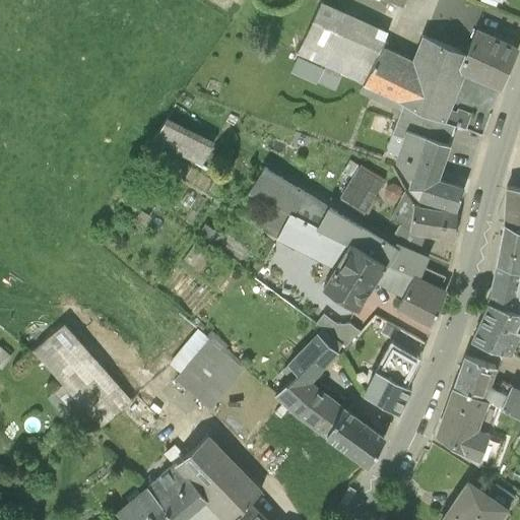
[(297,0),(296,0),(258,0),(261,3),(268,7),(275,8),(282,8),(289,5),(297,0)]
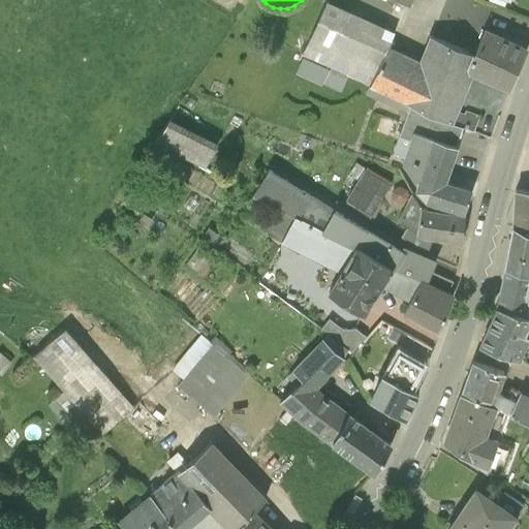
[(304,54),(370,85),(387,48),(395,32),(328,2),(304,54)]
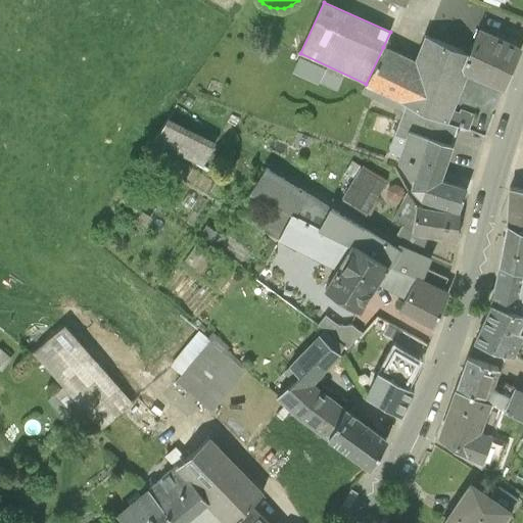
[(480,31),(470,55),(464,68),(463,72),(467,73),(482,80),(503,89),(521,49),(501,40),(480,31)]
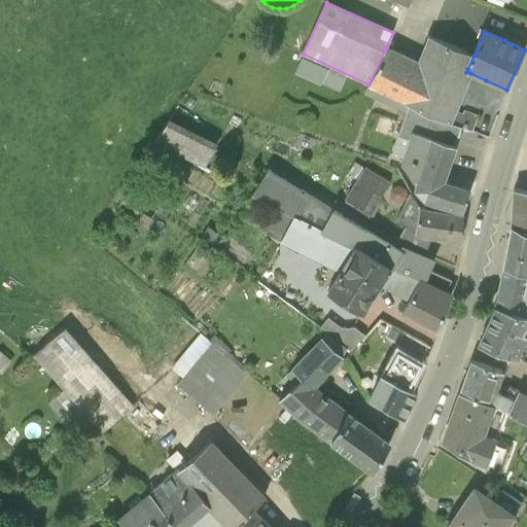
[(419,63),(386,47),(369,84),(450,124),(470,73),(466,72),(467,69),(473,56),(428,38),(419,63)]
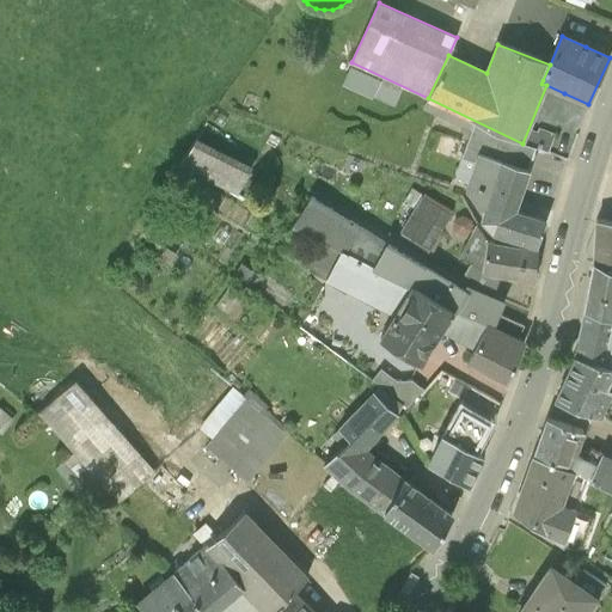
[(371,98),(379,81),(350,67),(342,85),(371,98)]
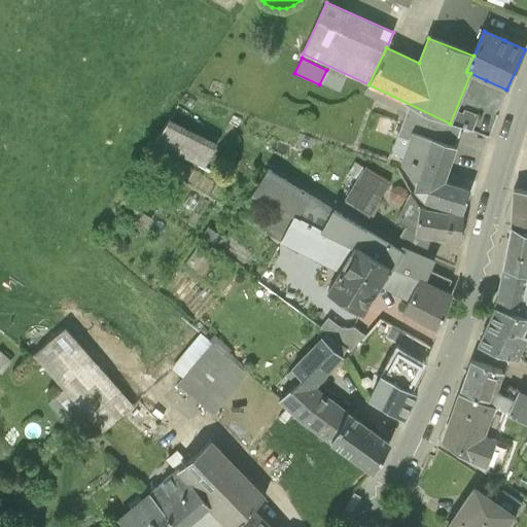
[(393,153),(405,156),(413,133),(454,146),(460,128),(450,124),(369,84),(365,95),(408,112),(393,153)]
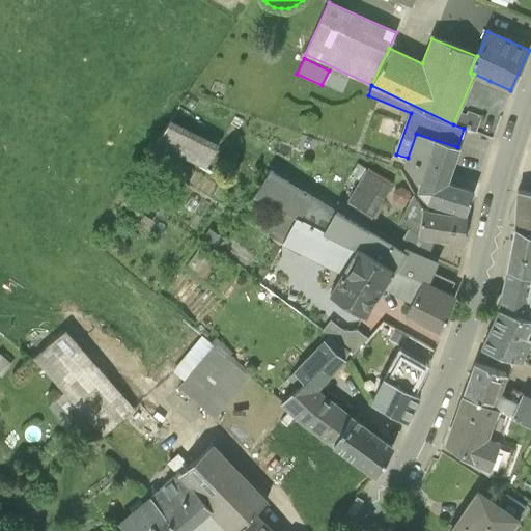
[(217,146),(170,121),(157,143),(205,169),(217,146)]
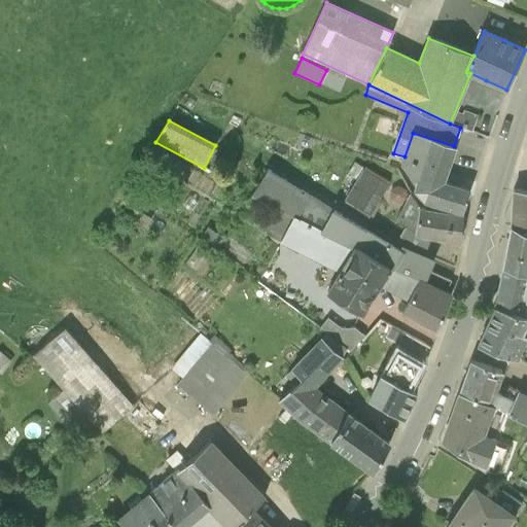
[(456,147),(454,146),(413,133),(405,156),(402,162),(422,169),(415,191),(425,202),(462,214),(469,191),(444,182),(456,147)]
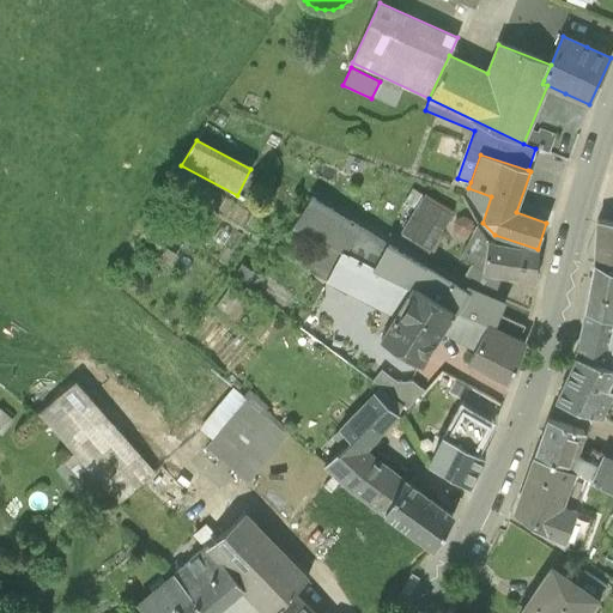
[(292,226),(340,250),(374,267),(389,244),(310,198),(292,226)]
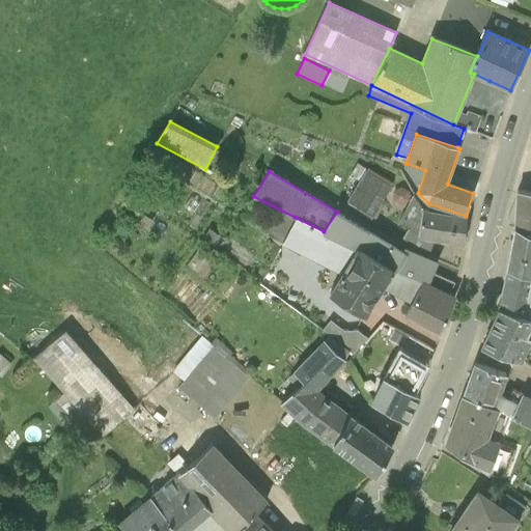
[(391,186),(367,171),(350,199),(374,214),(391,186)]
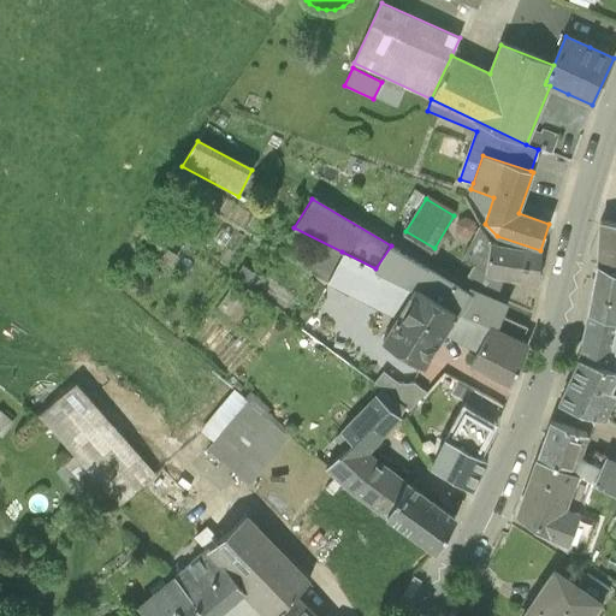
[(615,223),(602,221),(600,266),(615,272),(615,223)]
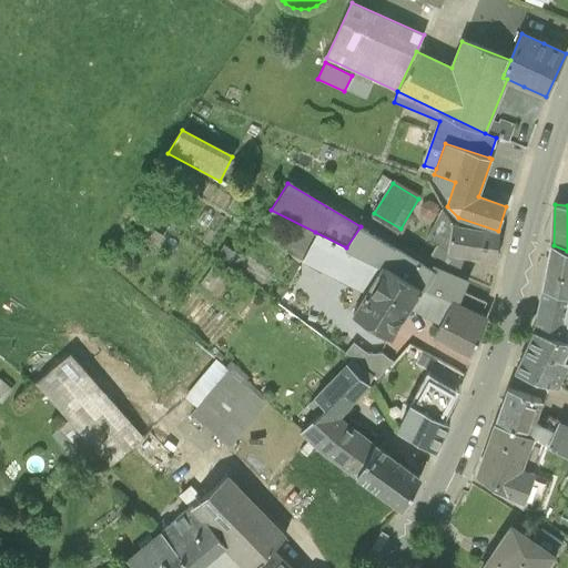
[(432,243),(449,253),(454,225),(443,209),(429,233),(432,243)]
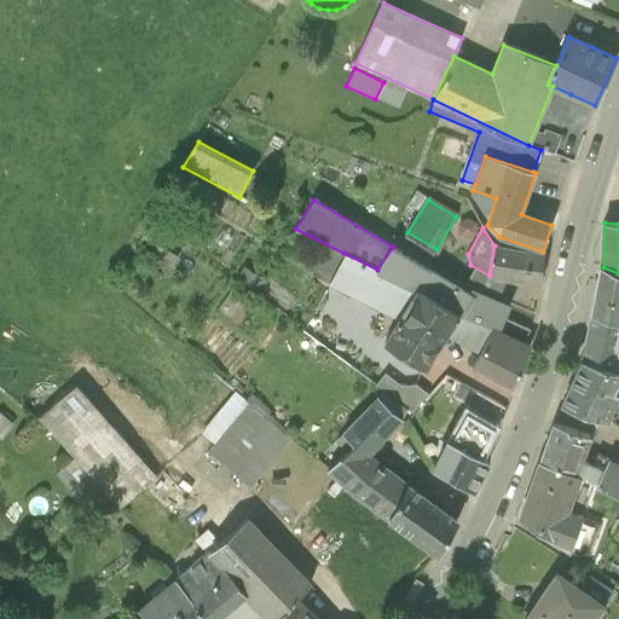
[(544,253),(495,246),(490,276),(539,283),(544,253)]
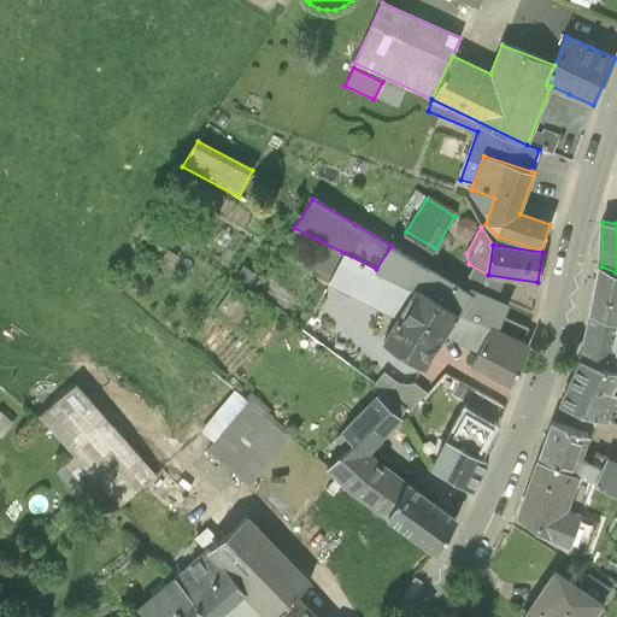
[(376,269),(415,288),(456,313),(463,315),(472,294),(468,292),(392,246),(376,269)]
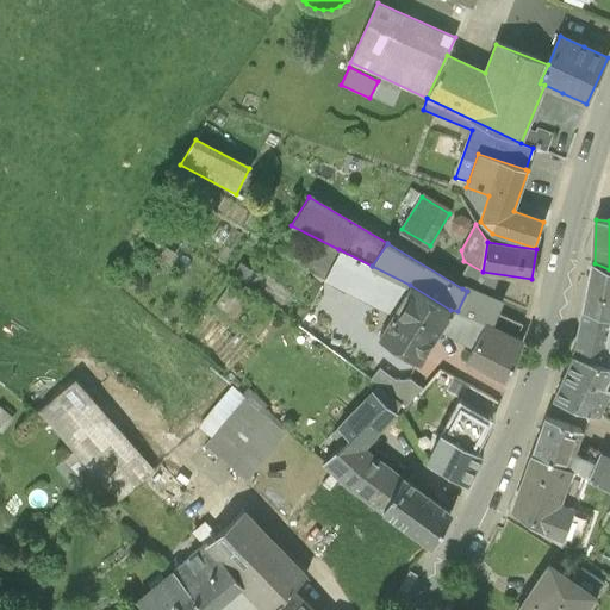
[(410,285),(372,266),(338,249),(323,278),(392,313),(410,285)]
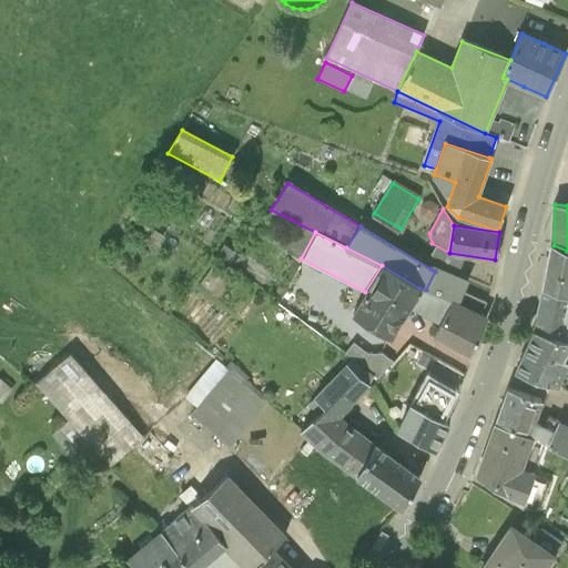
[(567,251),(554,245),(545,291),(567,295),(567,251)]
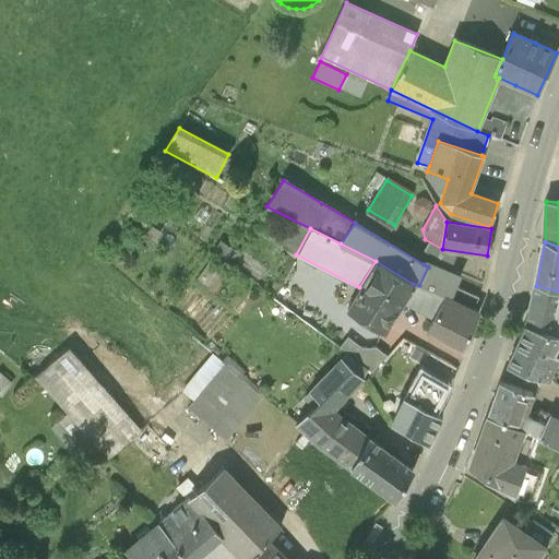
[(214,252),(235,264),(240,256),(221,244),(214,252)]
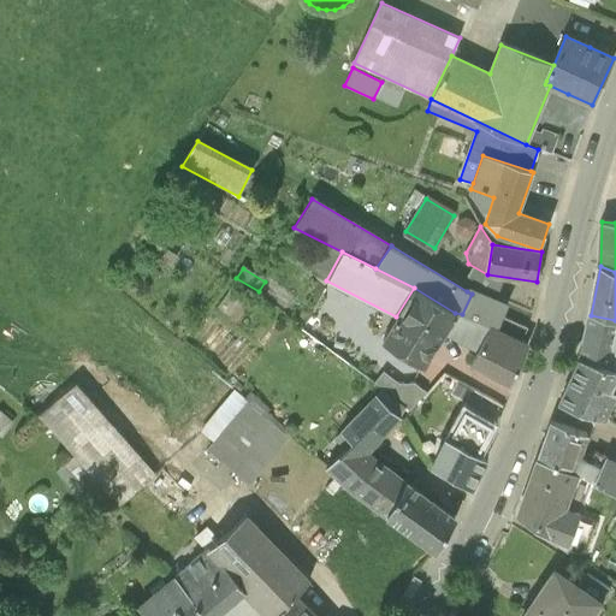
[(462,314),(490,326),(496,330),(502,315),(508,304),(469,286),(467,291),(472,294),(462,314)]
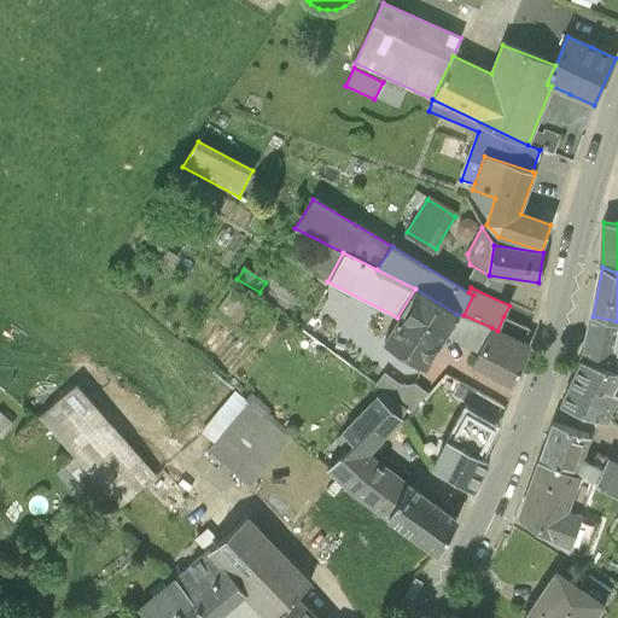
[(456,314),(415,289),(397,318),(384,340),(425,366),(444,333),(456,314)]
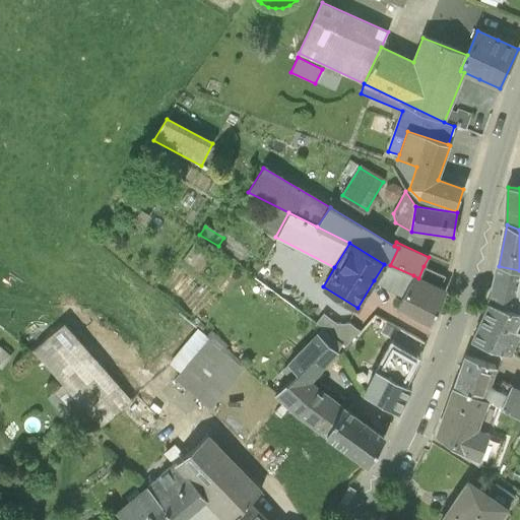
[(390,265),(384,264),(374,280),(404,296),(413,275),(390,265)]
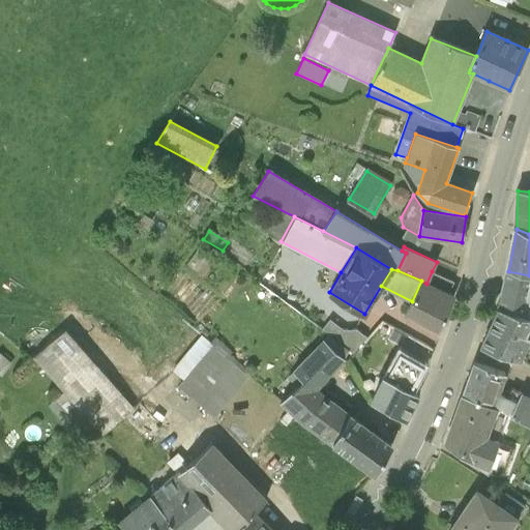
[(453,282),(432,271),(427,284),(448,293),(453,282)]
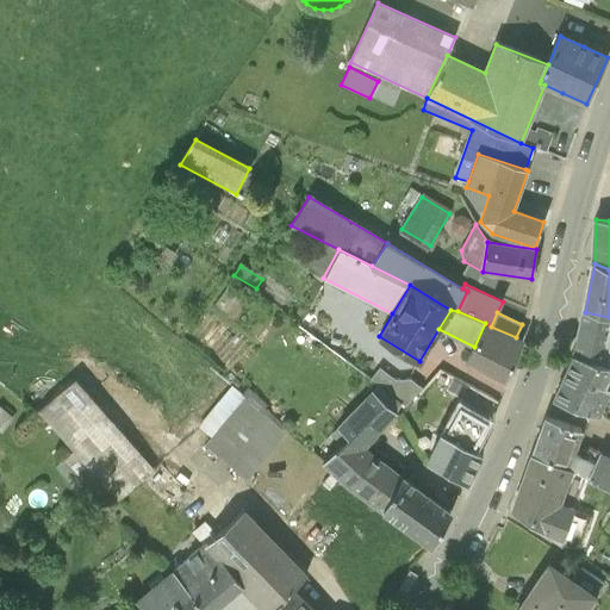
[(609,317),(585,312),(576,356),(609,366),(609,317)]
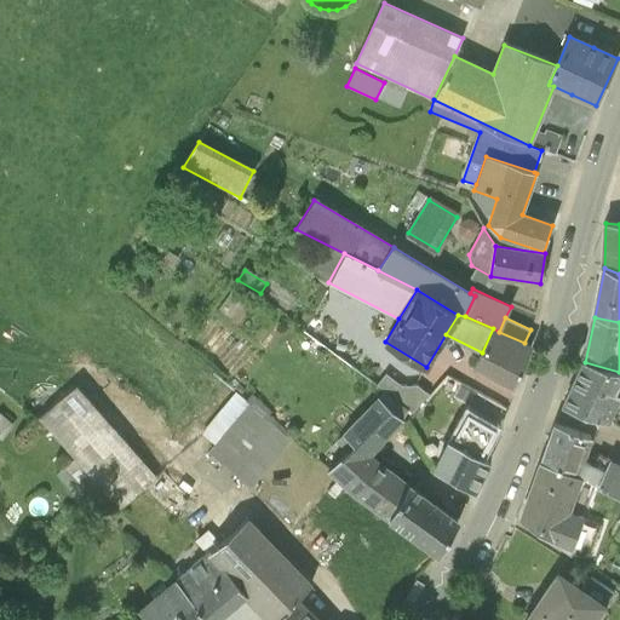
[(329,320),(316,321),(313,319),(303,331),(357,371),(366,359),(355,350),(354,338),(329,320)]
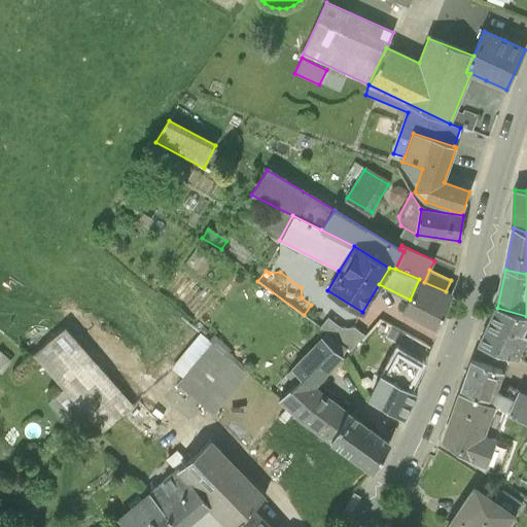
[(446,291),(424,282),(419,279),(410,300),(402,315),(432,329),(450,293),(446,291)]
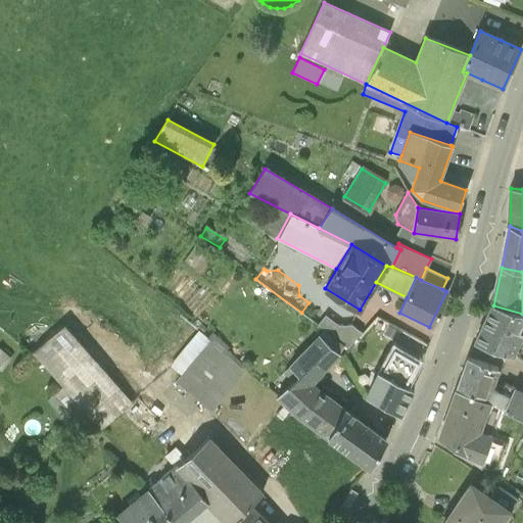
[(522,314),(493,305),(476,341),(514,355),(522,336),(522,314)]
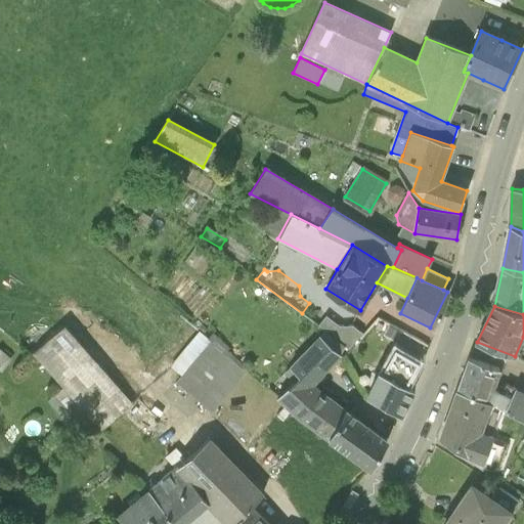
[(352,325),(338,325),(326,316),(318,325),(349,350),(362,334),(352,325)]
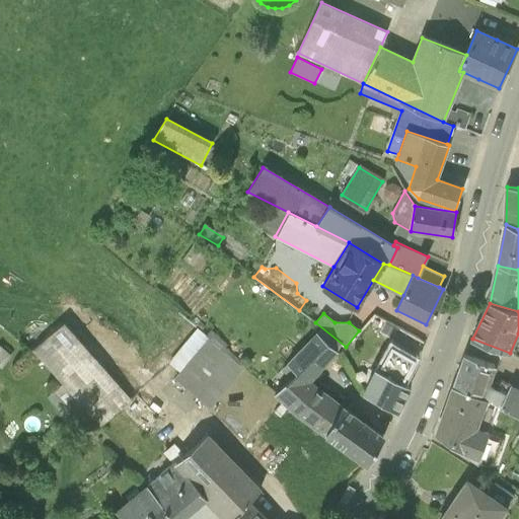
[(375,315),(365,325),(378,332),(371,345),(384,352),(397,326),(375,315)]
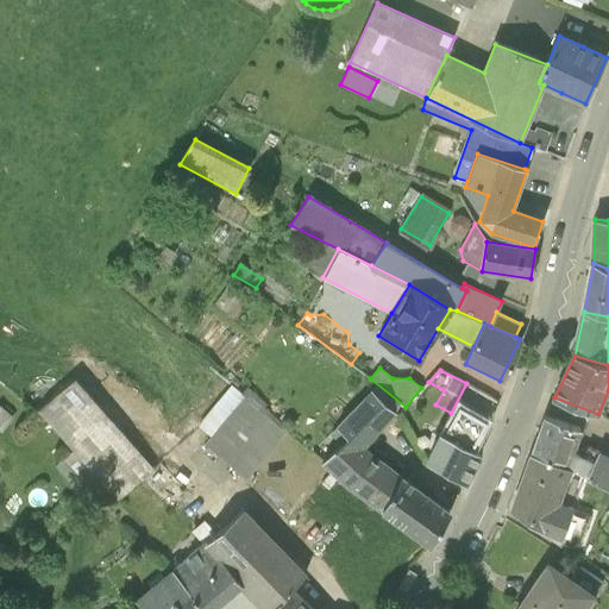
[(152,469),(74,380),(39,409),(118,500),(152,469)]
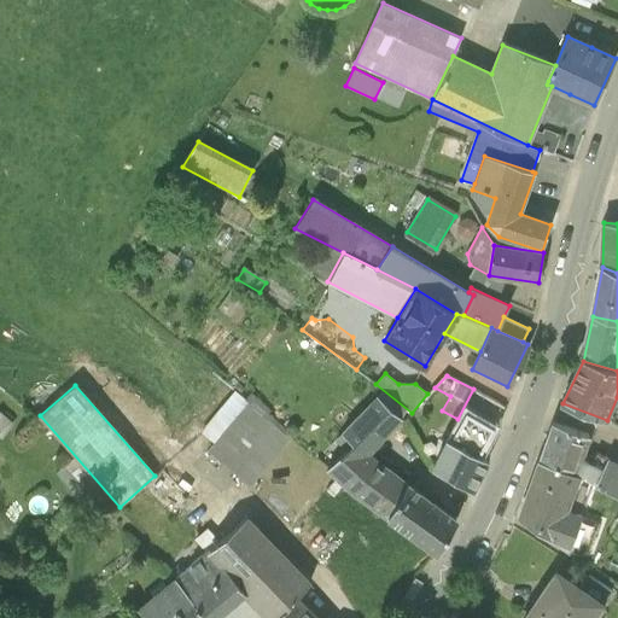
[(484,458),(506,407),(473,389),(458,419),(447,438),(484,458)]
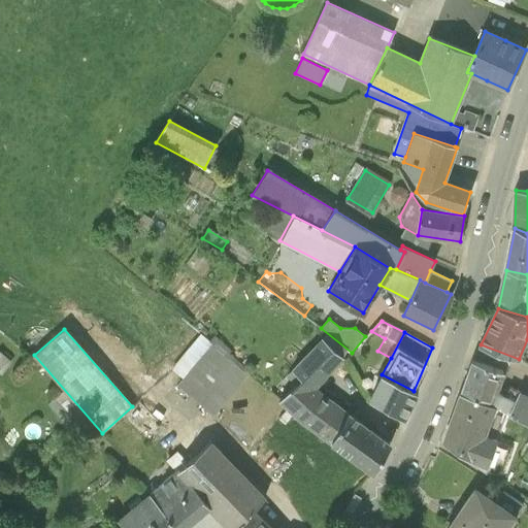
[(196,365),(212,345),(200,335),(184,355),(196,365)]
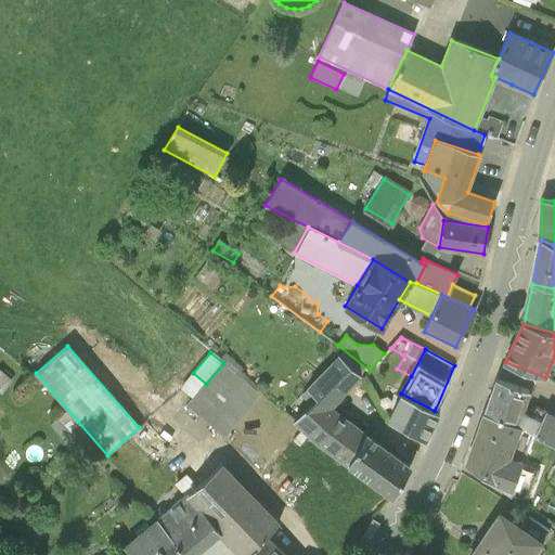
[(349,465),(366,435),(332,408),(360,377),(338,357),(307,388),(318,400),(296,422),(318,443),(349,465)]
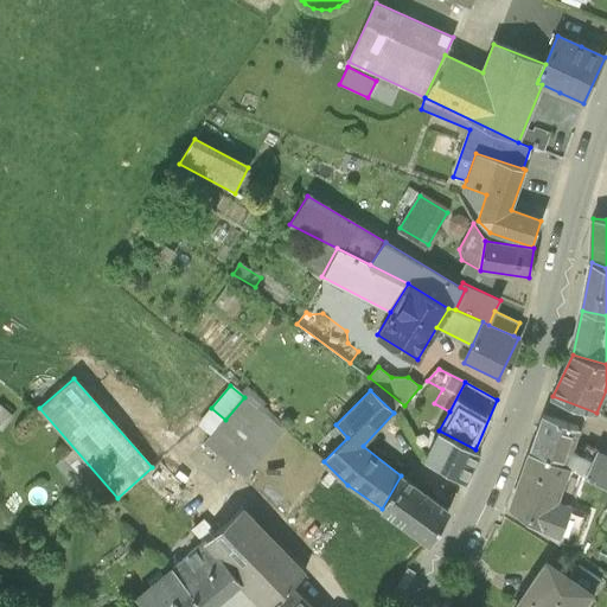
[(285,432),(244,397),(225,420),(206,443),(246,477),(285,432)]
